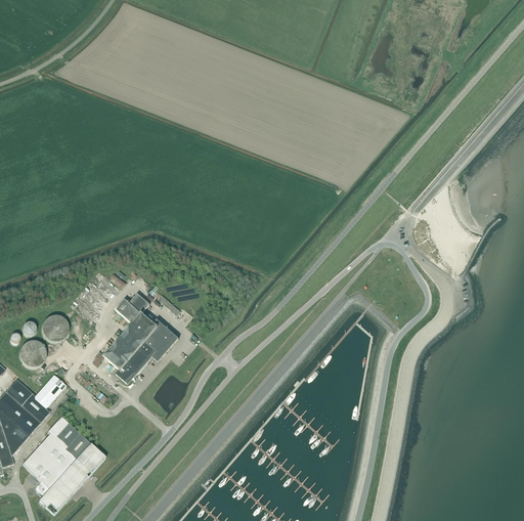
[(115,272),(110,278),(122,288),(127,281),(115,272)]
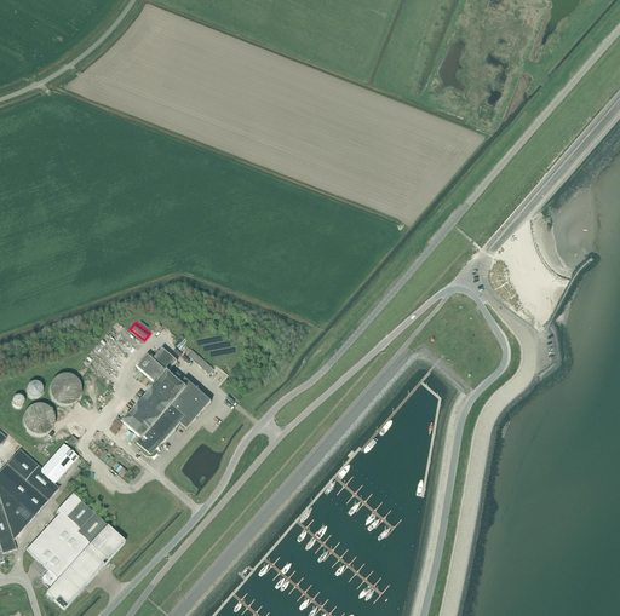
[(130,414),(124,421),(141,436),(137,442),(151,455),(181,421),(187,427),(211,399),(185,376),(181,383),(167,370),(177,360),(162,346),(153,357),(148,353),(143,360),(142,358),(136,364),(137,366),(156,383),(132,412),(128,409),(126,412),(130,414)]
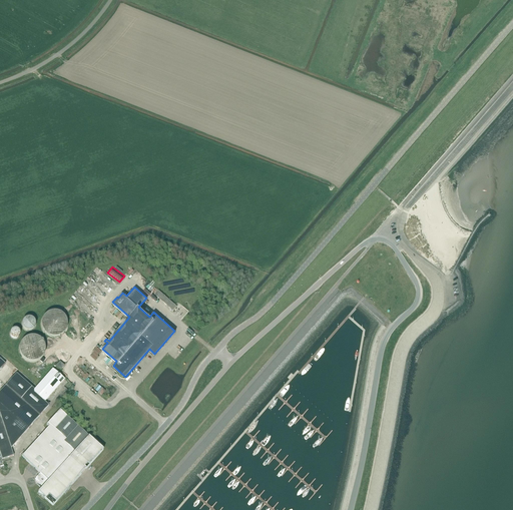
[(158,288),(154,293),(173,309),(177,304),(158,288)]
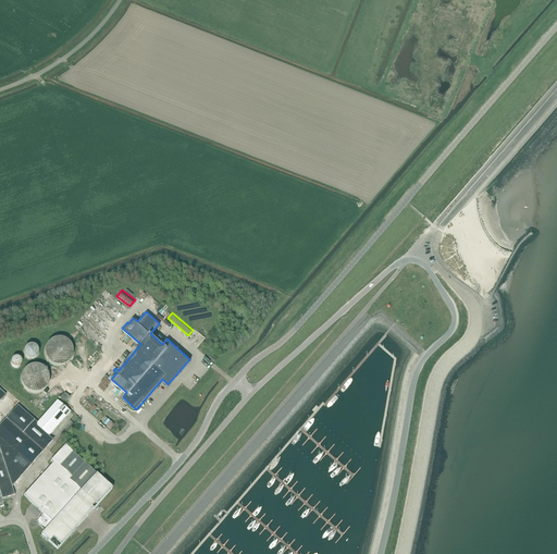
[(46,346),(45,349),(46,353),(47,356),(48,358),(50,360),(53,362),(56,364),(59,364),(62,364),(65,362),(67,360),(70,358),(72,356),(73,353),(73,349),(73,346),(72,344),(70,341),(67,339),(65,337),(62,336),(59,335),(56,335),(53,336),(50,339),(48,341),(47,343),(46,346)]
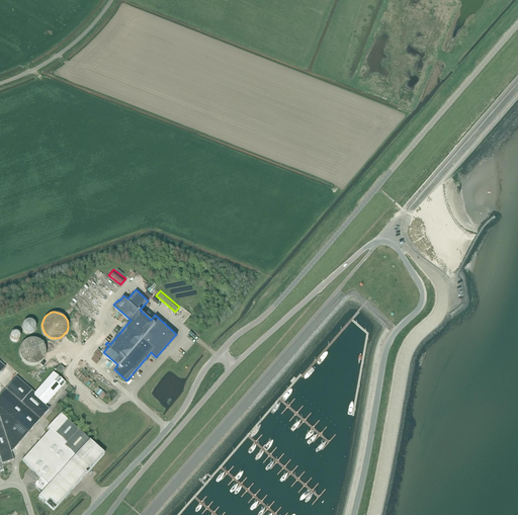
[(23,323),(22,324),(22,326),(23,328),(24,330),(25,331),(27,331),(29,332),(31,331),(33,330),(34,329),(35,328),(35,326),(35,324),(35,322),(34,320),(32,319),(30,319),(28,318),(27,319),(25,320),(23,321),(23,323)]
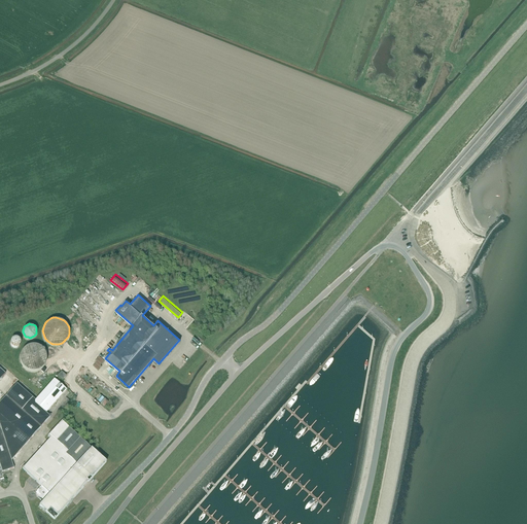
[(10,339),(10,340),(10,342),(11,343),(12,344),(13,345),(14,346),(16,345),(18,345),(19,344),(20,343),(21,341),(21,340),(20,339),(20,337),(19,336),(16,336),(15,336),(13,336),(12,337),(11,338),(10,339)]
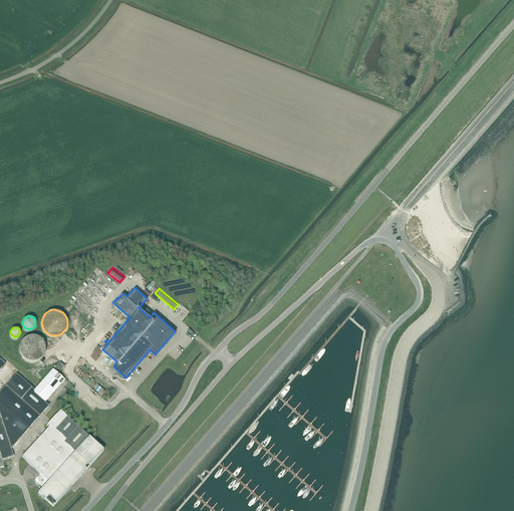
[(20,344),(19,346),(19,349),(20,351),(21,353),(22,355),(24,357),(26,358),(28,359),(31,360),(33,360),(35,359),(38,359),(40,358),(42,356),(43,354),(44,352),(45,350),(45,347),(45,345),(45,343),(44,341),(42,339),(41,337),(39,336),(36,335),(34,334),(32,334),(29,334),(27,335),(25,336),(23,338),(22,340),(20,342),(20,344)]
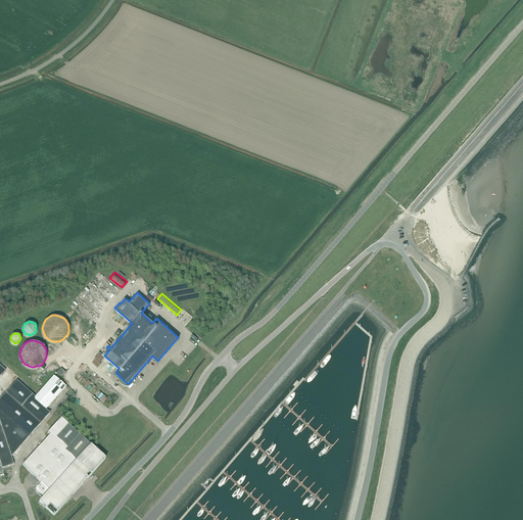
[(38,400),(46,408),(65,384),(54,373),(35,394),(34,396),(38,400)]
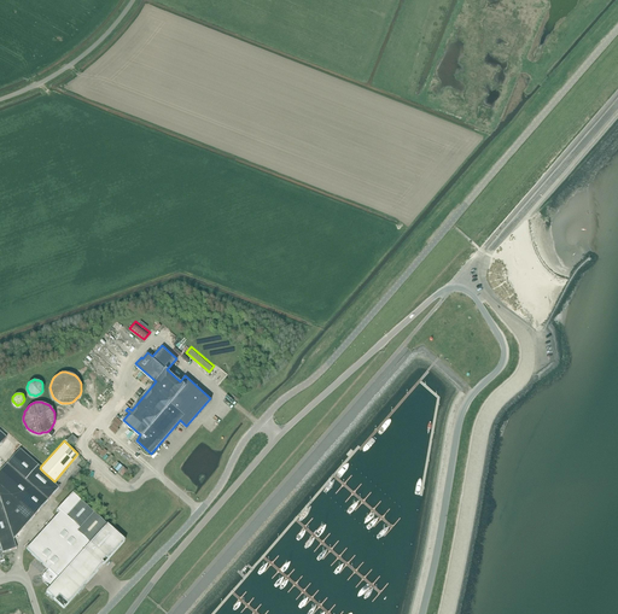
[(19,446),(7,462),(25,478),(39,463),(19,446)]
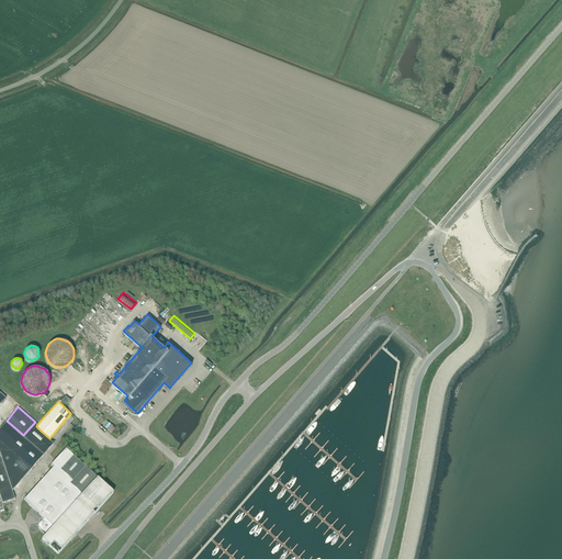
[(7,421),(0,426),(0,450),(6,467),(7,470),(11,465),(20,455),(31,442),(23,435),(7,421)]
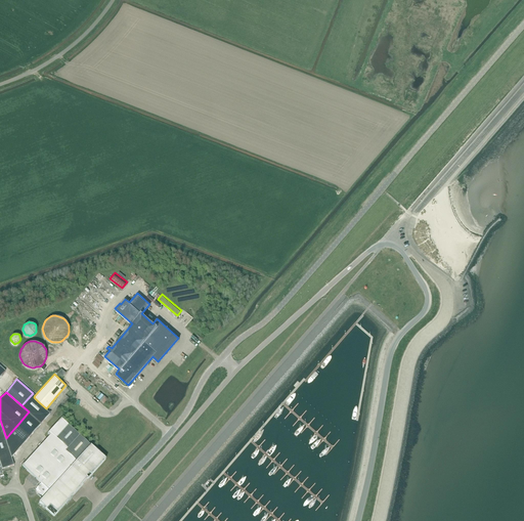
[(33,393),(22,405),(29,411),(38,401),(34,397),(35,395),(33,393)]
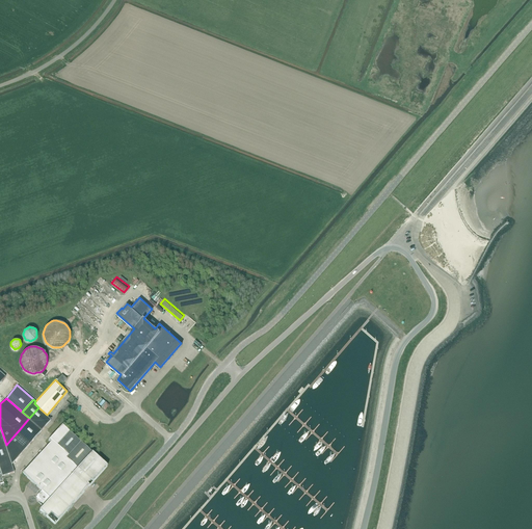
[(38,407),(29,418),(42,428),(51,418),(47,415),(38,407)]
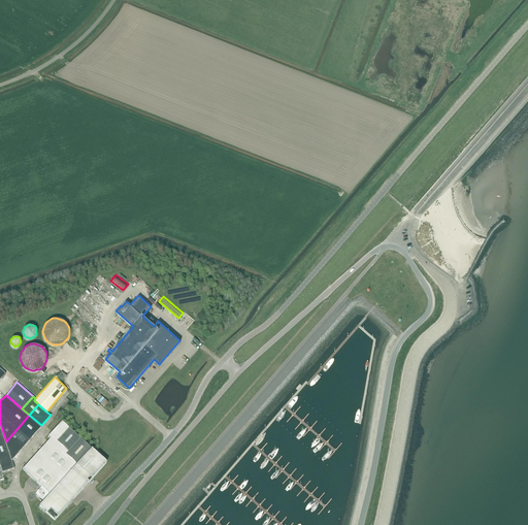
[(29,415),(19,427),(19,428),(30,437),(41,425),(29,415)]
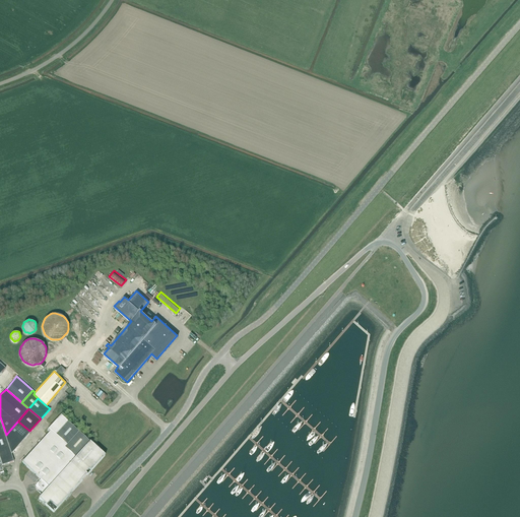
[(105,453),(61,413),(48,428),(50,430),(22,460),(41,476),(36,481),(37,488),(43,493),(39,497),(54,510),(105,453)]
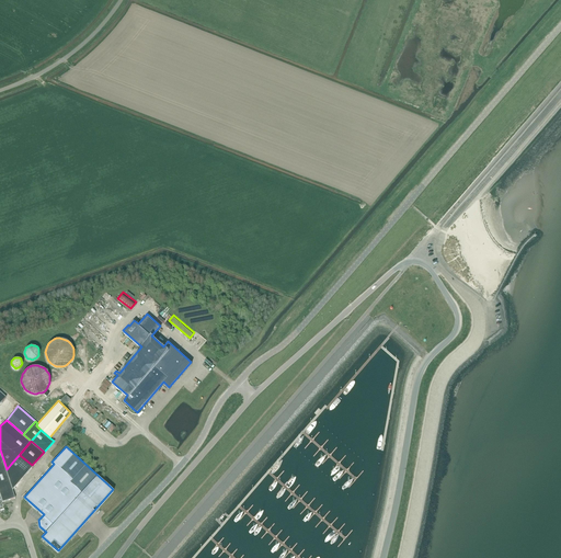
[(20,454),(11,464),(23,475),(32,465),(20,455),(20,454)]
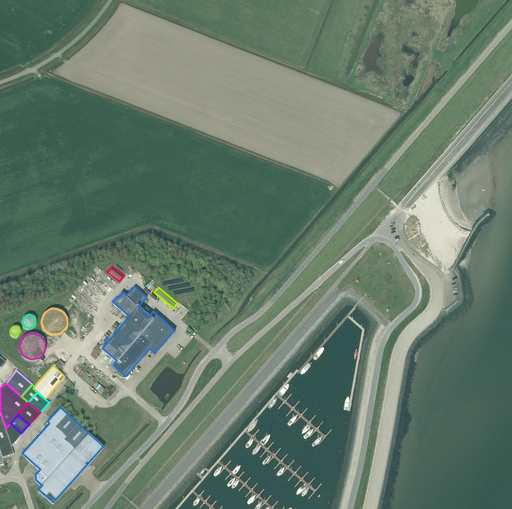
[(10,423),(6,428),(11,444),(21,433),(10,423)]
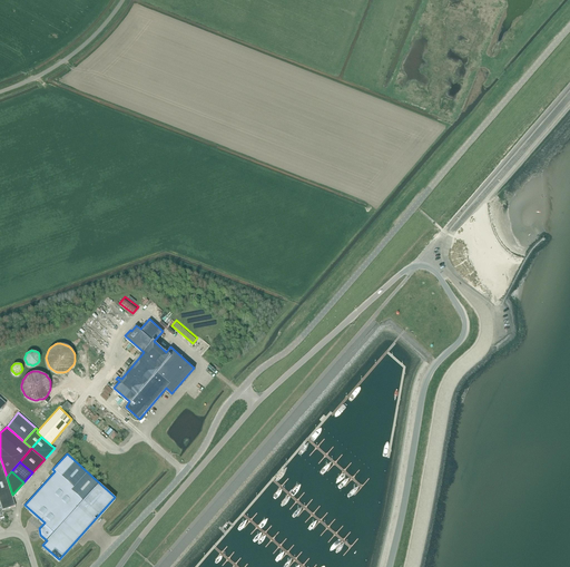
[(6,473),(0,475),(0,500),(2,508),(16,504),(12,495),(7,477),(6,473)]
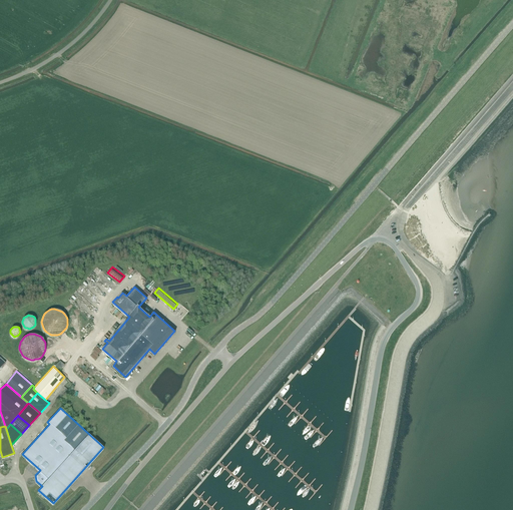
All buildings are outlined.
